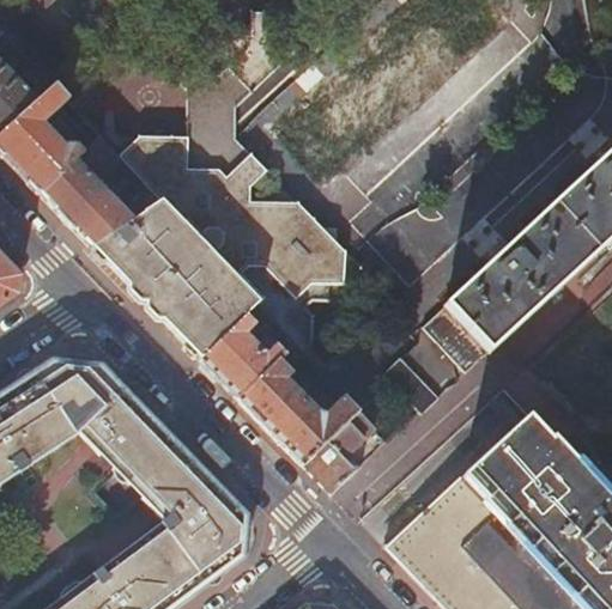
[(92,243),(203,358),(260,303),(276,320),(297,342),(308,354),(321,370),(343,371),(341,360),(325,363),(313,347),(314,314),(307,306),(313,302),(329,302),(331,288),(344,288),(362,267),(297,203),(249,201),(250,189),(267,170),(235,138),(235,107),(301,44),(286,26),(285,12),(252,11),(250,34),(226,32),(225,66),(220,74),(203,74),(193,64),(177,79),(187,90),(187,136),(122,135),(105,132),(77,99),(97,80),(18,0),(7,0),(0,6),(0,23),(5,28),(54,81),(102,133),(123,156),(157,192),(162,196),(156,200),(133,215),(92,243)]
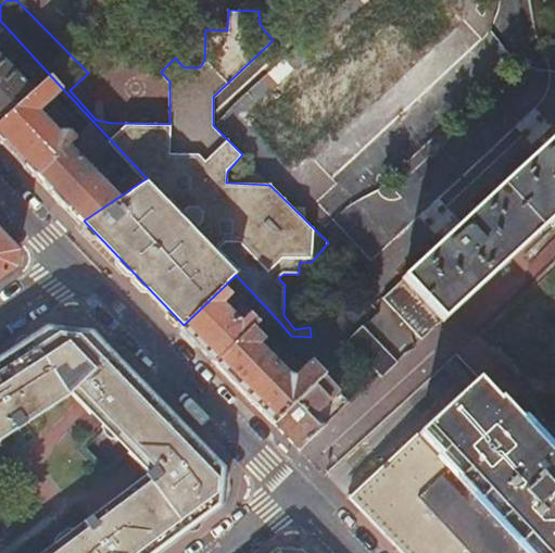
[(284,173),(451,16),(436,0),(371,0),(239,125),(284,173)]
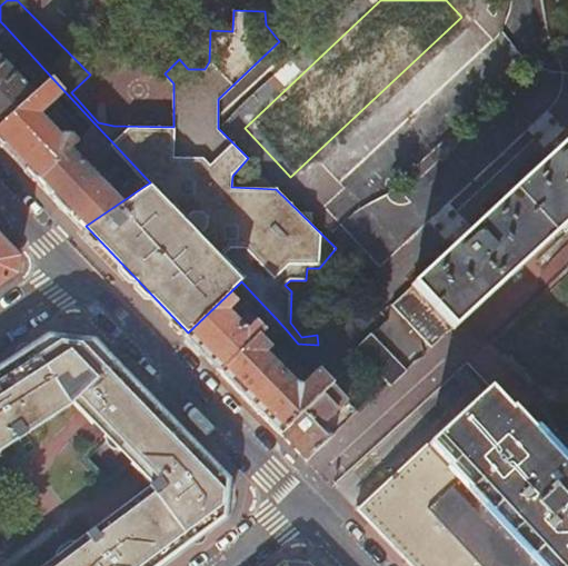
[(40,86),(50,76),(5,26),(0,29),(0,36),(25,63),(22,66),(40,86)]
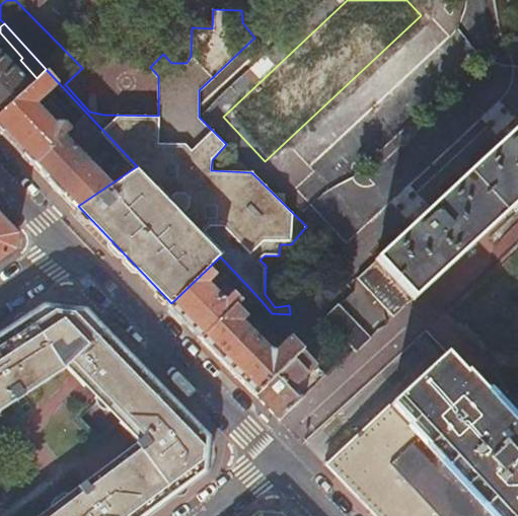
[(0,112),(30,83),(0,50),(0,112)]
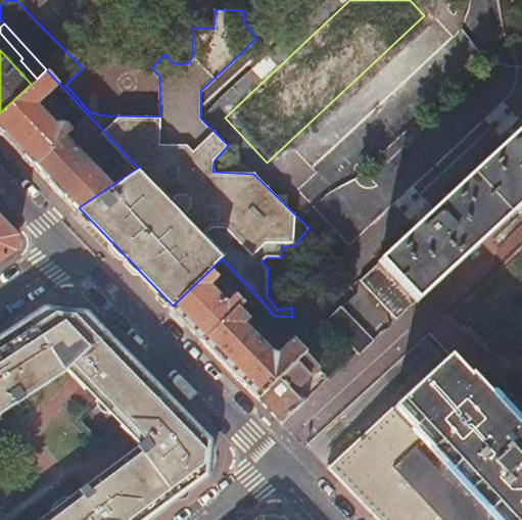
[(0,127),(36,163),(74,127),(66,120),(57,120),(56,122),(40,99),(52,88),(81,119),(87,113),(46,69),(37,79),(31,84),(0,112),(0,127)]
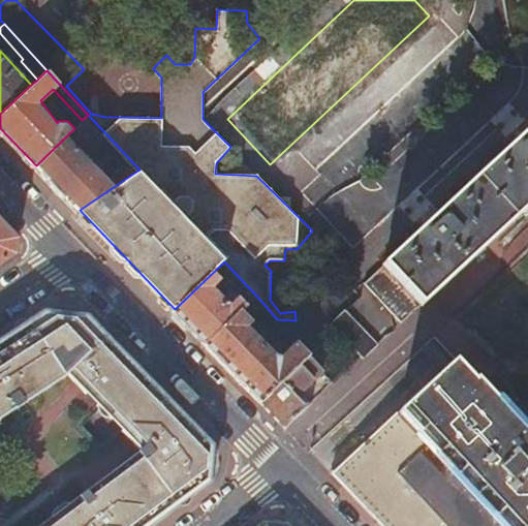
[(36,165),(80,210),(115,186),(85,155),(106,134),(88,115),(82,120),(74,128),(36,165)]
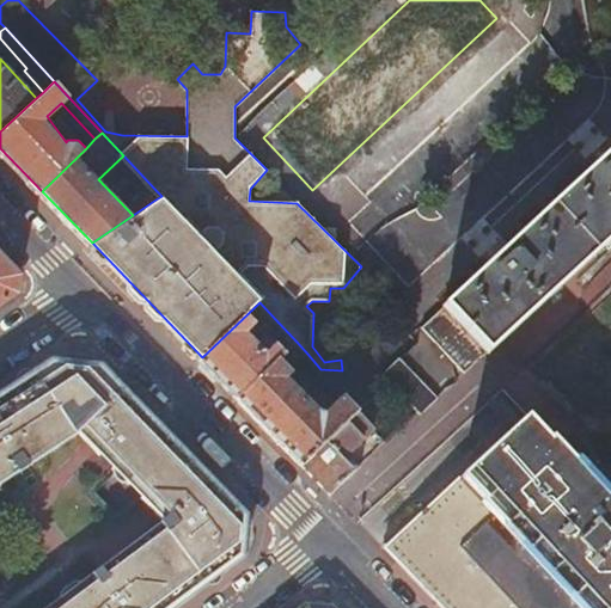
[(370,201),(348,220),(384,262),(405,243),(370,201)]
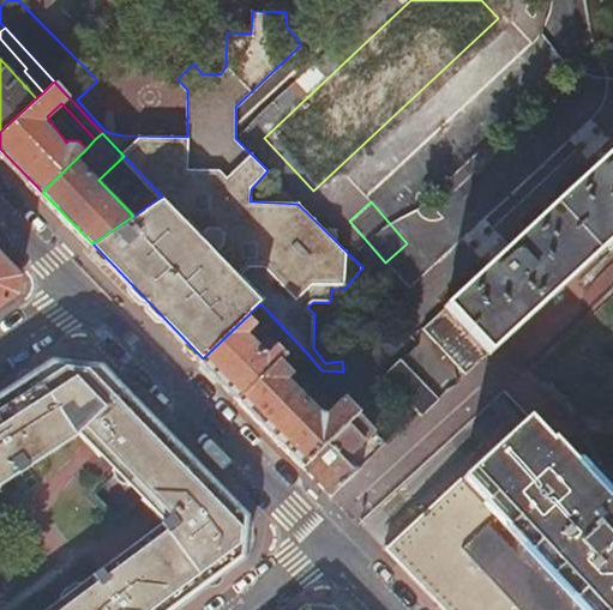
[(0,303),(18,293),(19,273),(0,253),(0,303)]
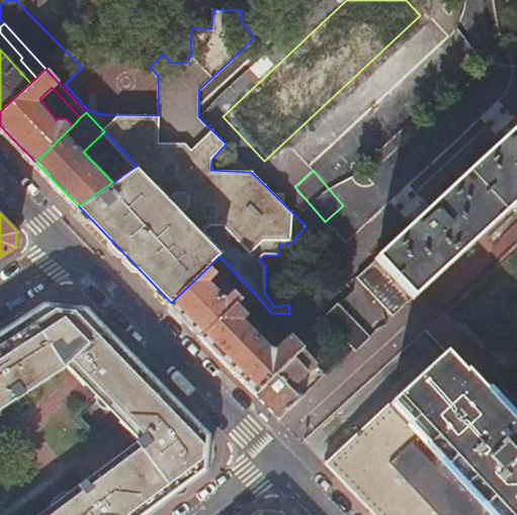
[(171,303),(202,336),(247,293),(241,287),(238,290),(236,288),(227,297),(221,292),(220,293),(213,288),(233,270),(220,256),(171,303)]
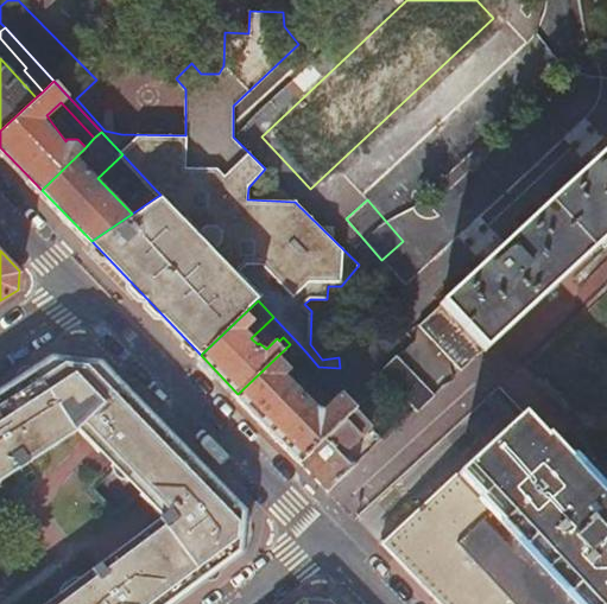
[(238,394),(301,457),(356,406),(342,392),(326,408),(318,408),(311,401),(309,402),(301,395),(304,393),(286,373),(291,368),(290,366),(305,351),(295,339),(290,344),(238,394)]
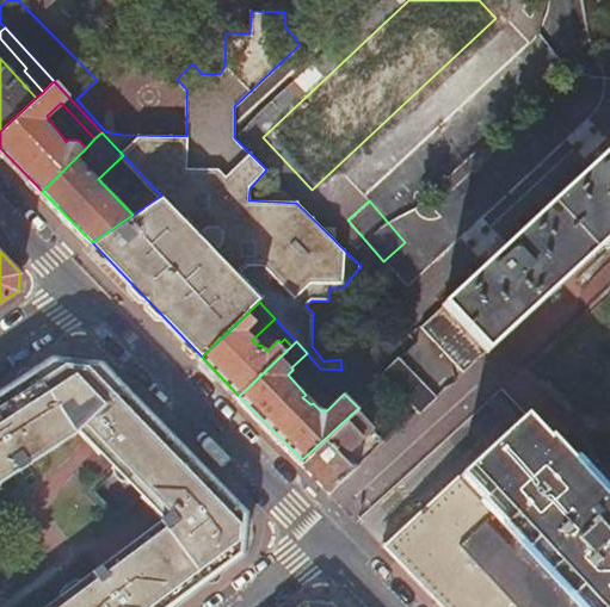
[(0,479),(2,478),(63,439),(59,432),(73,422),(79,428),(82,425),(103,446),(108,443),(121,456),(116,460),(117,462),(131,477),(134,479),(139,475),(149,487),(145,491),(168,515),(165,519),(171,526),(155,537),(151,530),(86,577),(66,593),(62,596),(67,604),(61,606),(174,606),(213,580),(246,553),(250,509),(190,447),(179,458),(153,433),(165,421),(103,358),(56,351),(34,366),(36,371),(22,382),(18,376),(0,388),(0,479)]
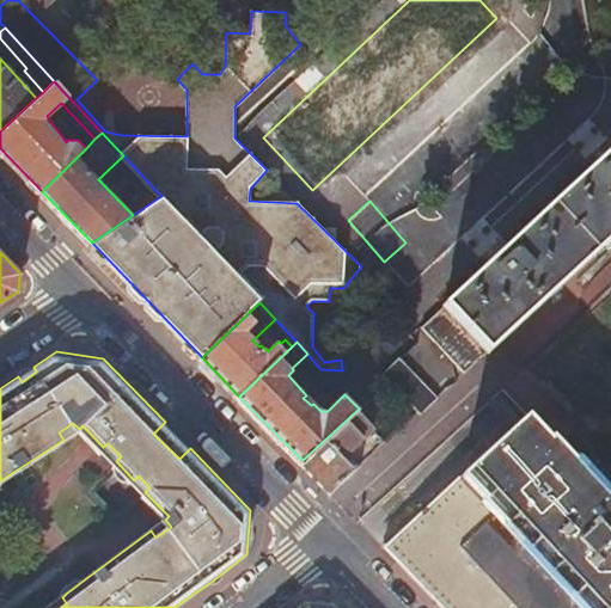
[(421,413),(439,397),(402,357),(385,373),(421,413)]
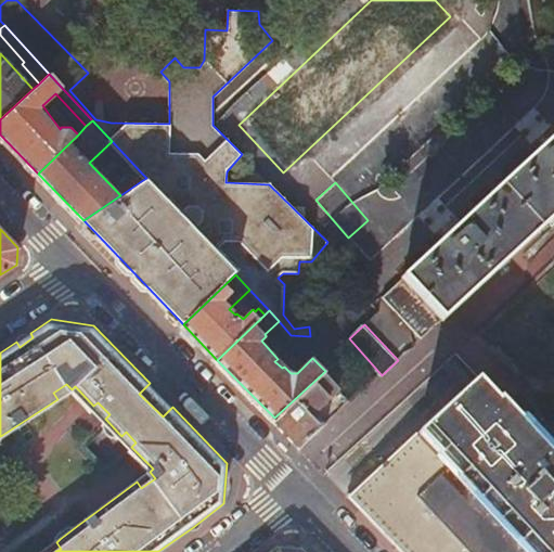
[(33,337),(30,333),(16,342),(20,347),(33,337)]
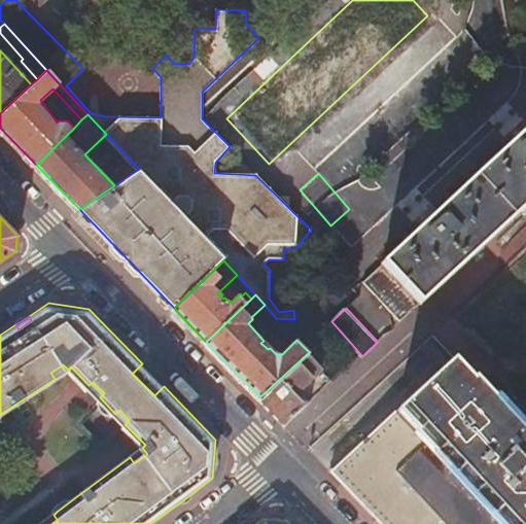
[(260,396),(285,422),(308,400),(299,391),(317,374),(323,368),(309,352),(260,396)]
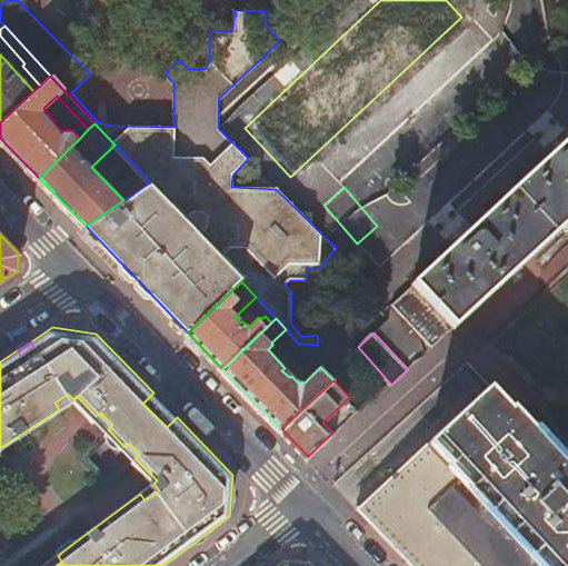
[(359,509),(415,565),(567,565),(567,475),(506,410),(504,411),(482,390),(359,509)]
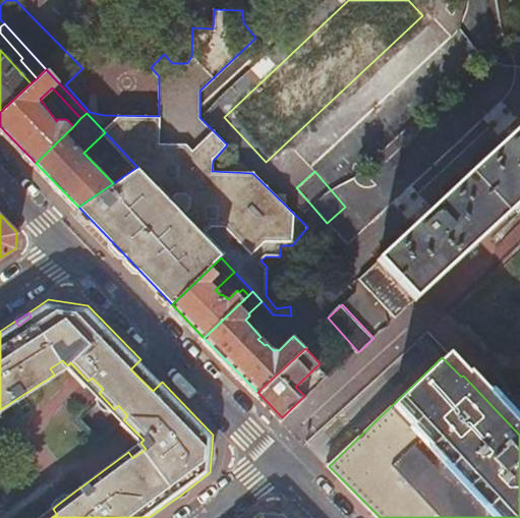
[(162,382),(140,359),(130,369),(153,391),(162,382)]
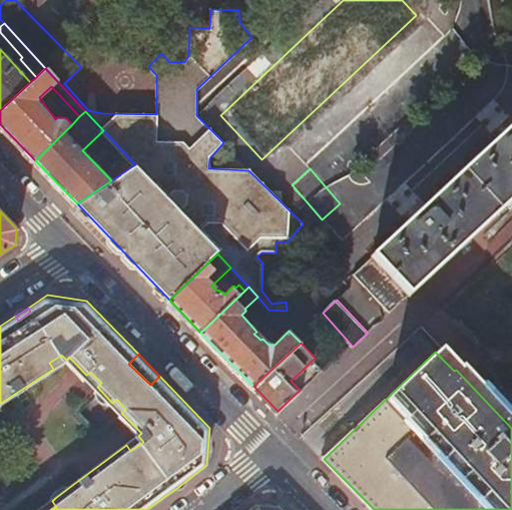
[(53,369),(66,360),(61,355),(49,363),(53,369)]
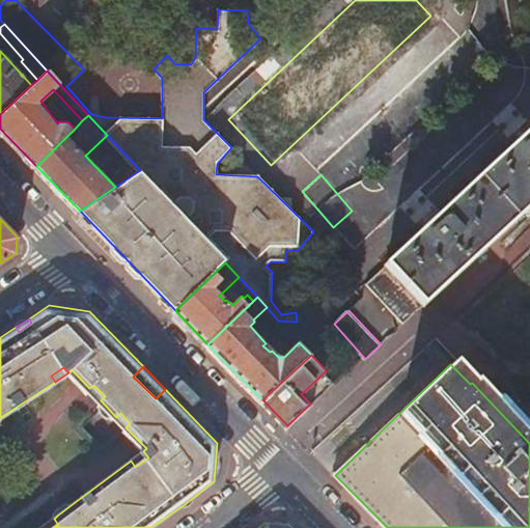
[(326,370),(319,377),(328,387),(335,381),(326,370)]
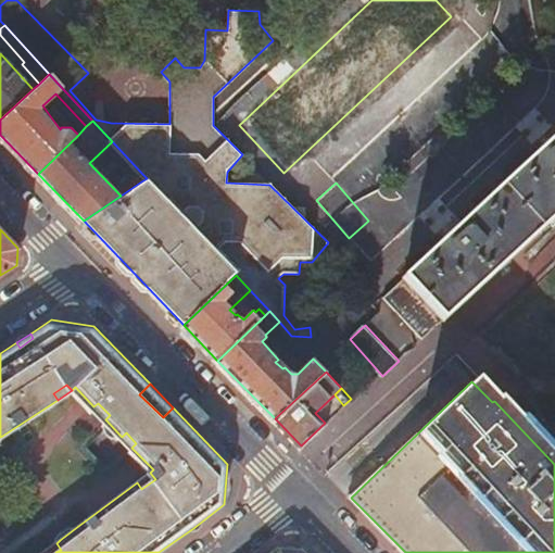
[(114,434),(120,435),(106,420),(106,422),(106,426),(110,431),(114,434)]
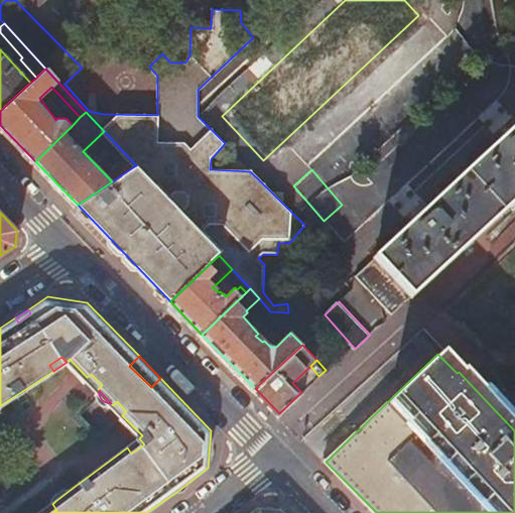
[(104,431),(83,408),(80,412),(98,437),(104,431)]
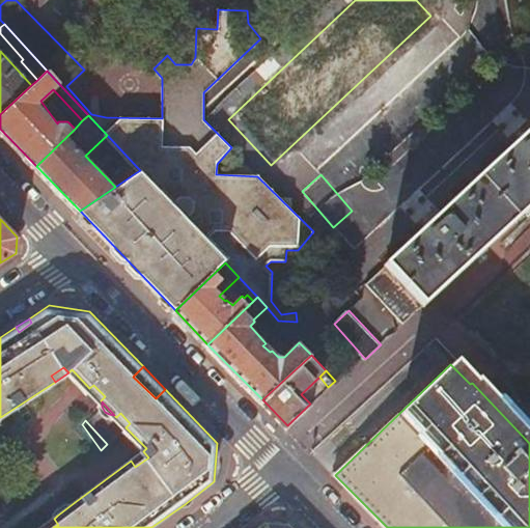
[(143,451),(131,461),(135,467),(148,457),(143,451)]
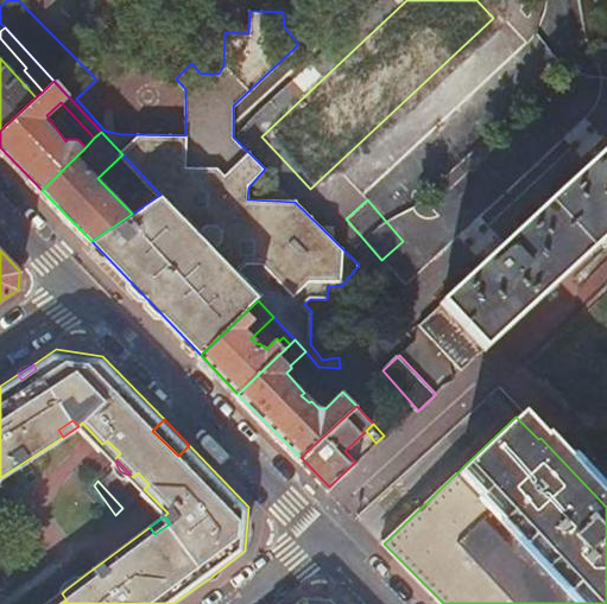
[(68,584),(65,590),(86,574),(84,574),(77,576),(73,579),(68,584)]
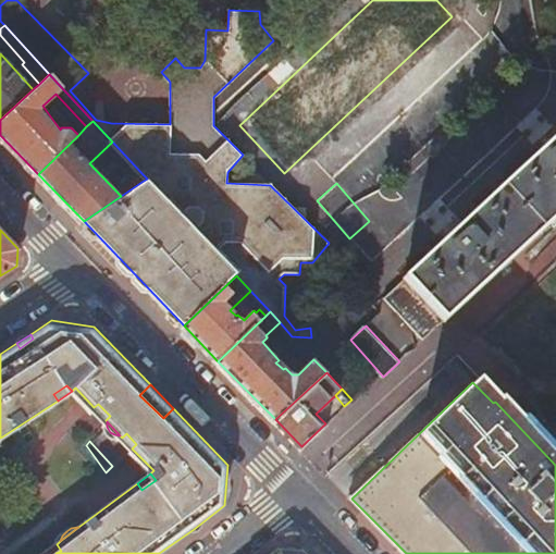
[(57,544),(42,553),(56,553),(61,551),(57,544)]
